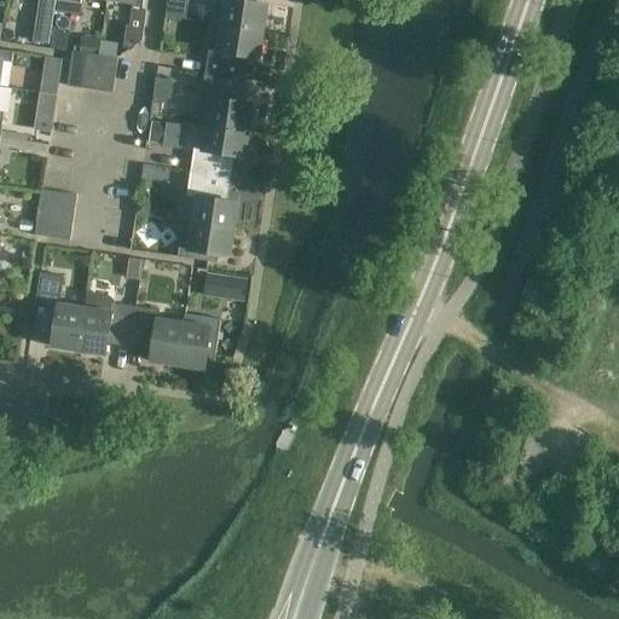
[(39,0),(38,10),(53,12),(56,0),(57,0),(39,0)]
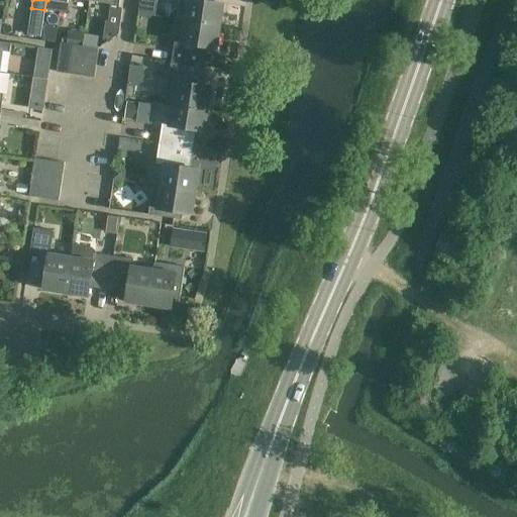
[(47,0),(48,1),(47,9),(67,12),(68,0),(47,0)]
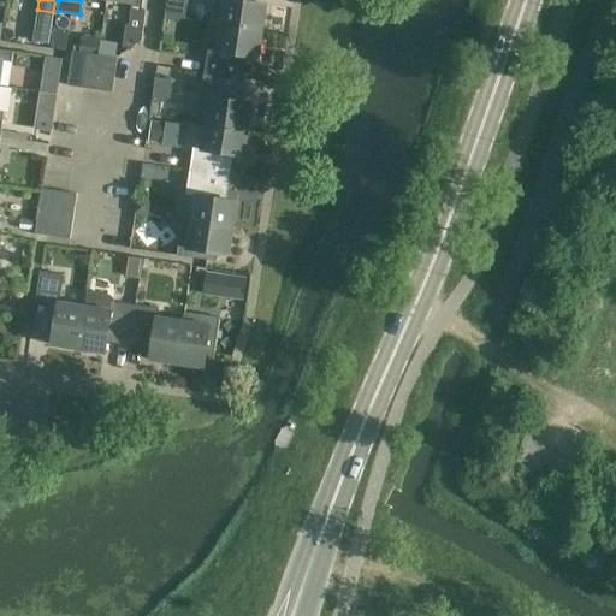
[(124,47),(131,48),(142,40),(147,10),(142,9),(142,0),(110,0),(130,4),(124,47)]
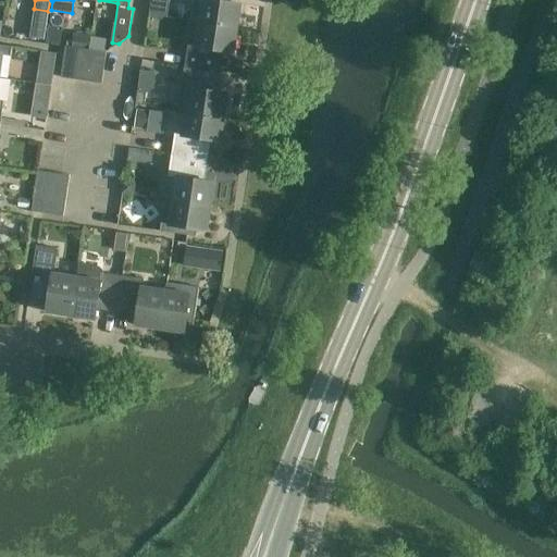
[(198,22),(238,28),(242,4),(229,2),(229,0),(200,0),(201,0),(198,22)]
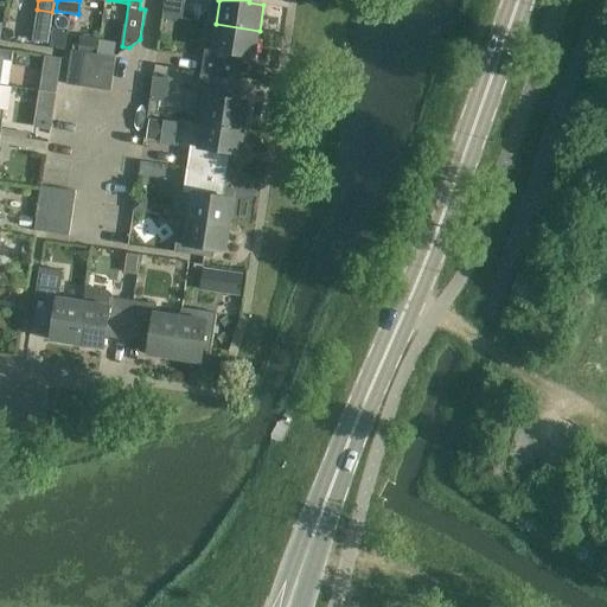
[(255,57),(260,31),(216,24),(212,50),(205,49),(202,71),(237,77),(240,55),(255,57)]
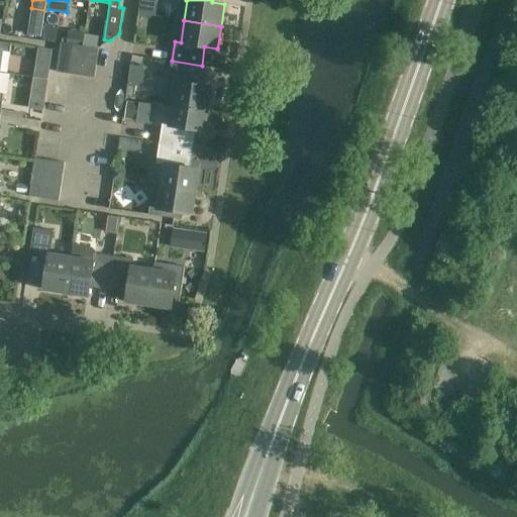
[(43,26),(41,40),(56,42),(58,28),(43,26)]
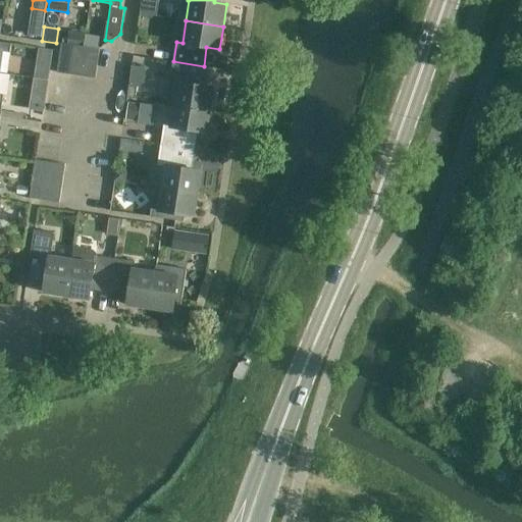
[(0,72),(1,72),(5,51),(12,52),(13,44),(1,43),(0,42),(0,72)]
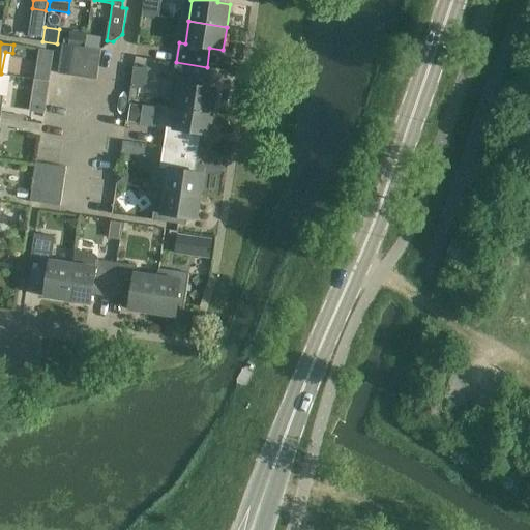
[(63,45),(58,75),(71,77),(77,47),(63,45)]
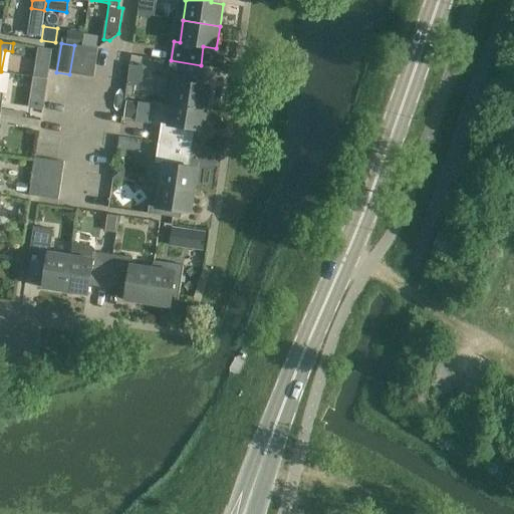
[(69,74),(81,76),(86,47),(74,45),(69,74)]
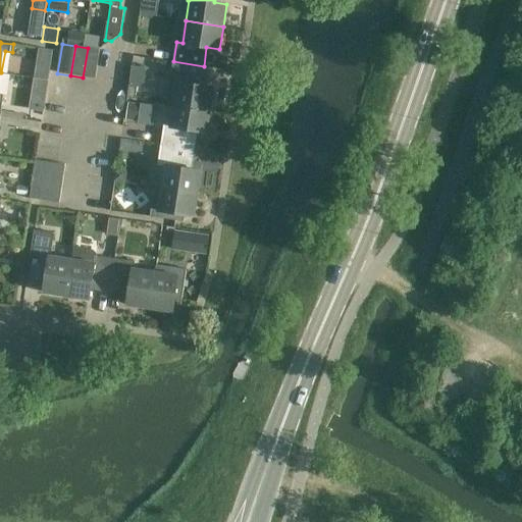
[(88,48),(83,77),(96,79),(100,50),(88,48)]
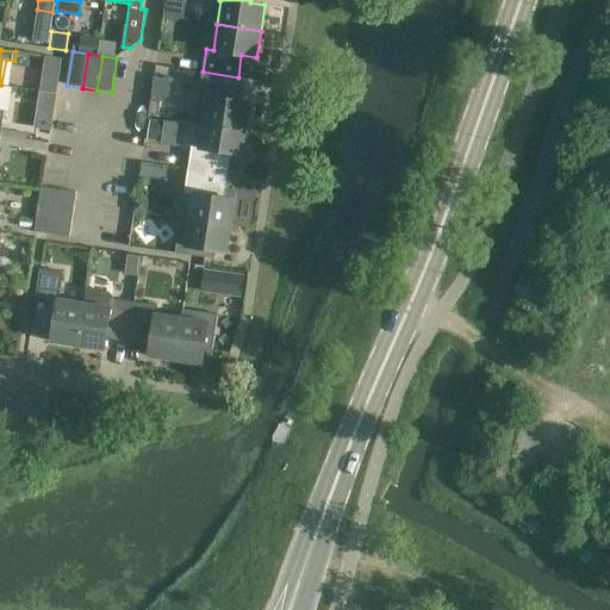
[(235,99),(238,78),(203,72),(199,97),(206,98),(203,122),(246,129),(250,101),(235,99)]
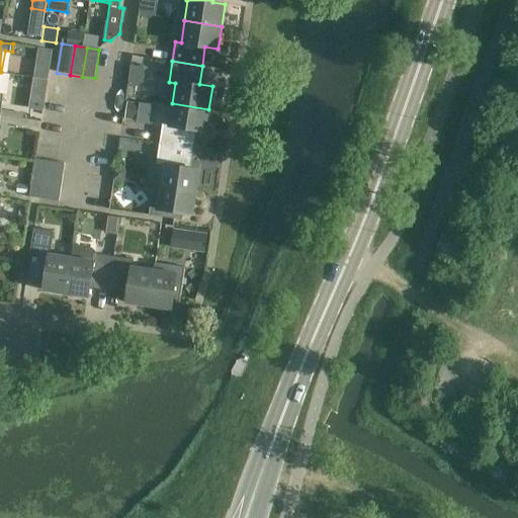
[(27,78),(24,94),(40,96),(42,80),(27,78)]
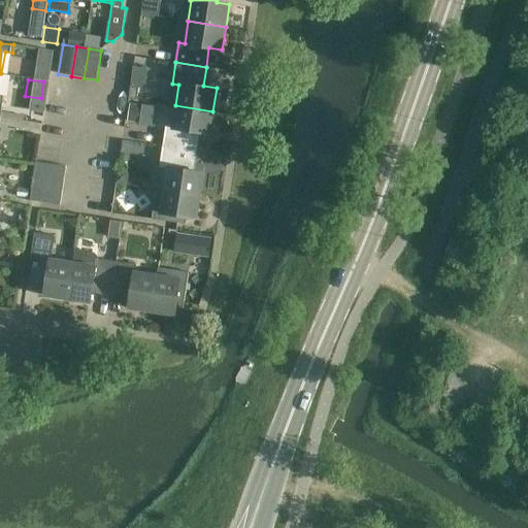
[(130,87),(128,98),(137,100),(138,88),(130,87)]
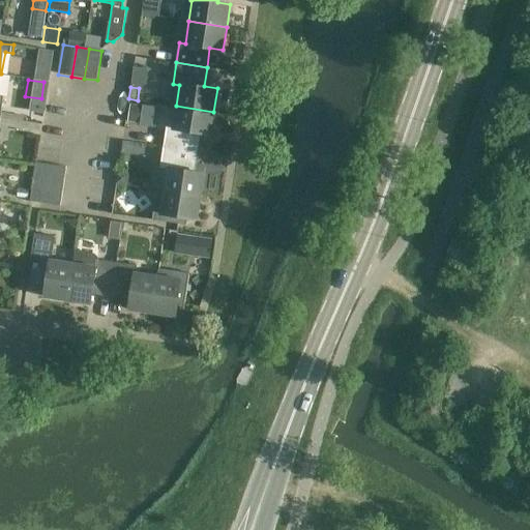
[(129,104),(127,121),(147,124),(149,107),(129,104)]
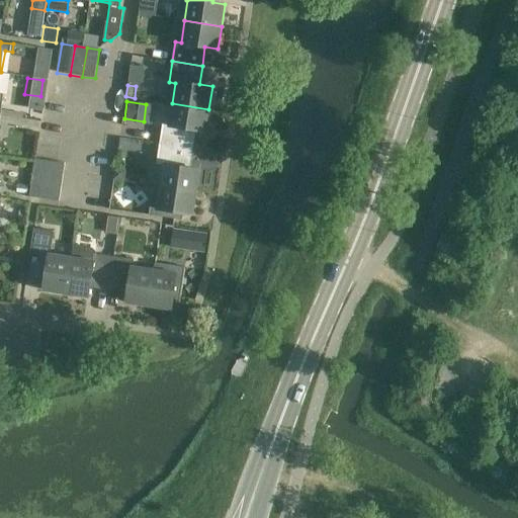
[(205,132),(208,109),(172,103),(168,125),(162,124),(159,144),(189,149),(192,130),(205,132)]
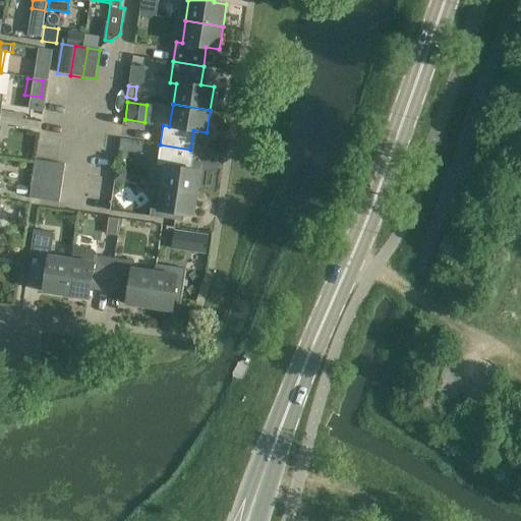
[(161,187),(197,192),(200,170),(188,168),(190,150),(160,145),(157,165),(164,166),(161,187)]
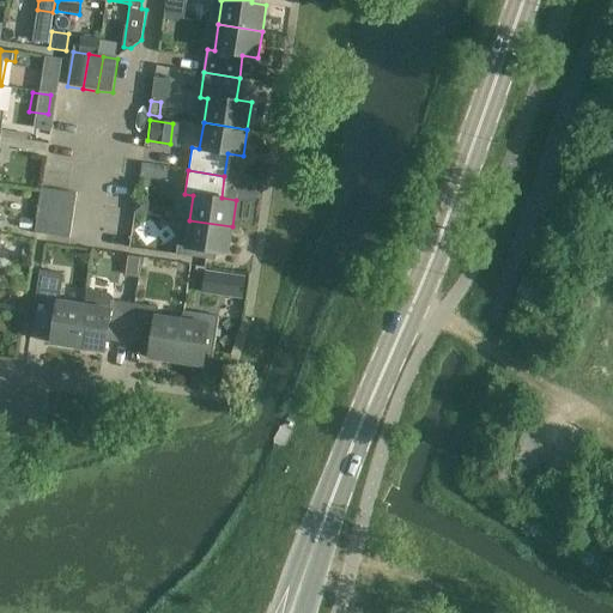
[(42,188),(40,204),(74,208),(77,193),(42,188)]
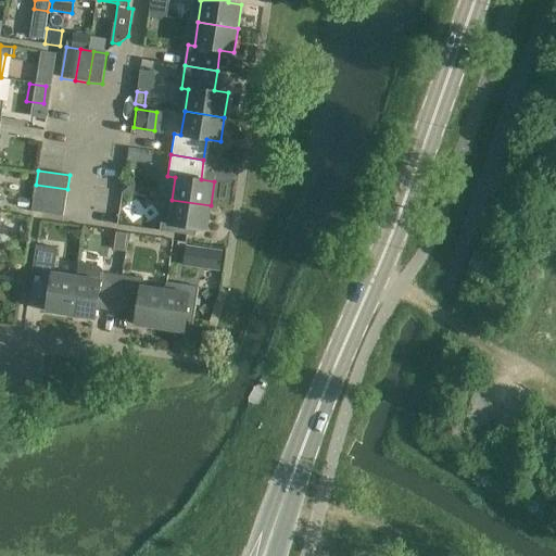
[(123,180),(122,192),(134,194),(136,181),(123,180)]
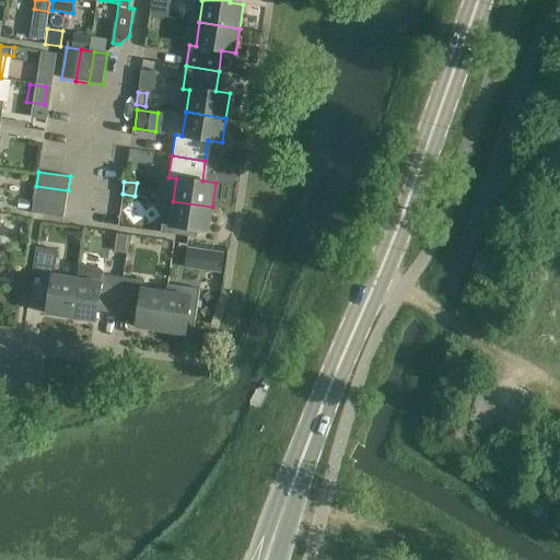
[(63,218),(68,190),(36,186),(33,213),(63,218)]
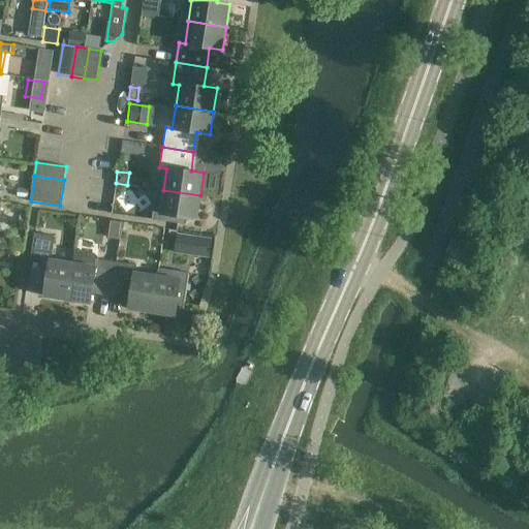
[(18,188),(16,196),(27,198),(28,190),(18,188)]
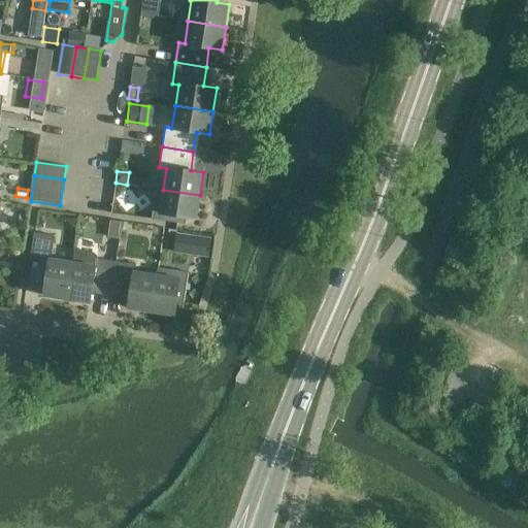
[(197,219),(200,195),(163,190),(159,211),(153,210),(152,219),(186,224),(186,223),(183,223),(184,217),(197,219)]
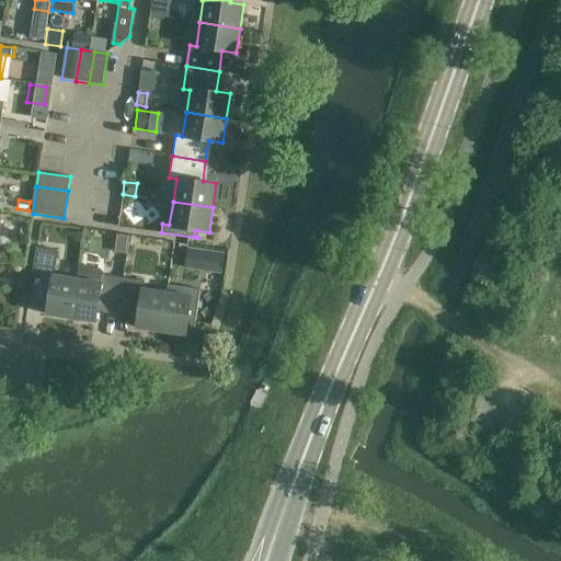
[(47,315),(71,318),(78,278),(55,275),(59,250),(36,247),(29,300),(30,300),(30,297),(49,300),(47,315)]
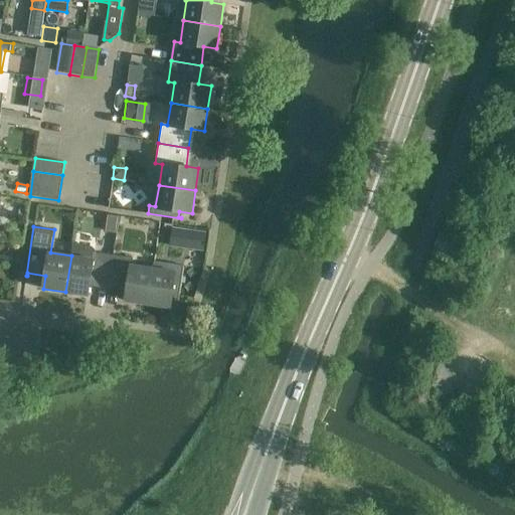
[(171,226),(169,246),(203,251),(206,231),(171,226)]
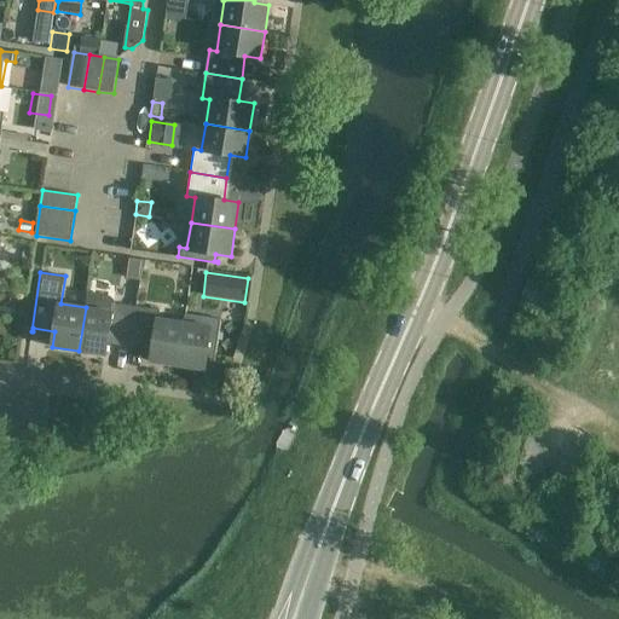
[(17,276),(15,288),(27,289),(29,277),(17,276)]
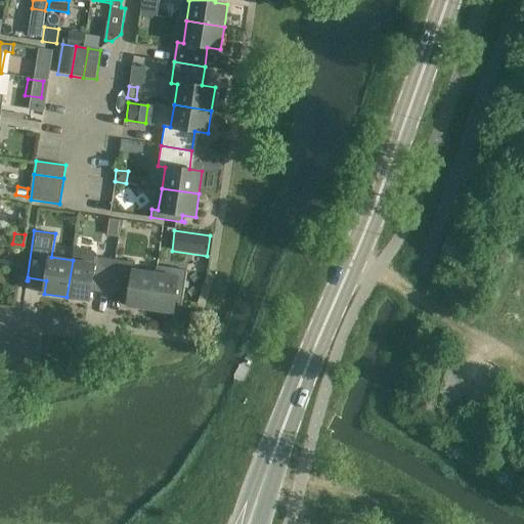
[(75,248),(73,260),(67,297),(90,300),(91,287),(111,290),(116,259),(97,256),(95,251),(75,248)]
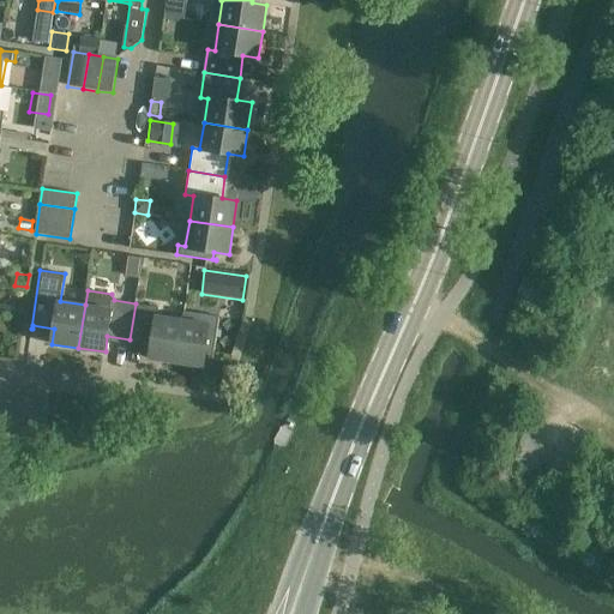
[(150,359),(176,362),(182,319),(157,315),(158,307),(136,304),(130,339),(152,343),(150,359)]
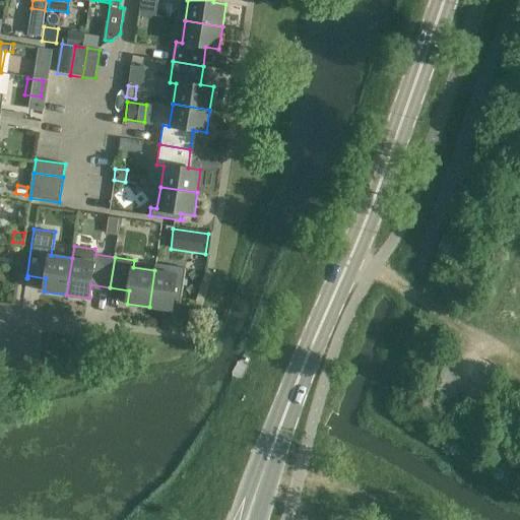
[(154,270),(149,307),(172,311),(174,298),(180,299),(180,302),(181,302),(186,268),(177,267),(176,274),(154,270)]
